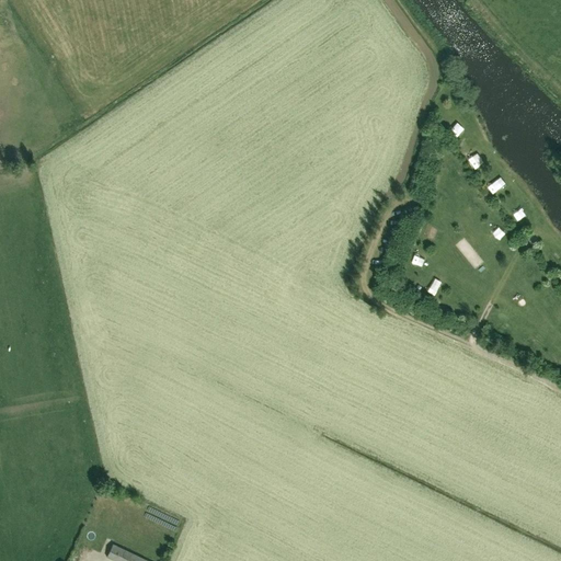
[(477,167),(485,160),(477,149),(468,157),(477,167)]
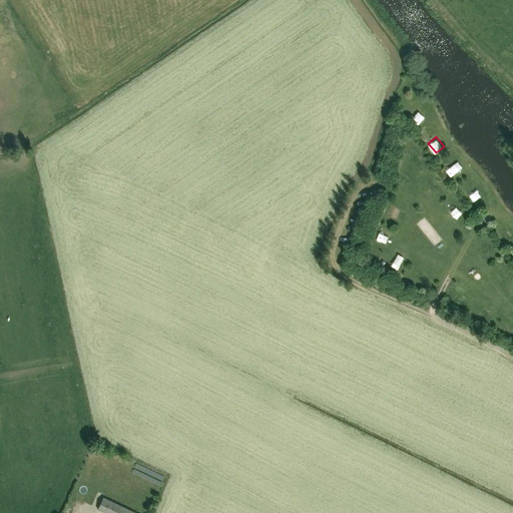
[(454,175),(462,169),(456,161),(448,168),(454,175)]
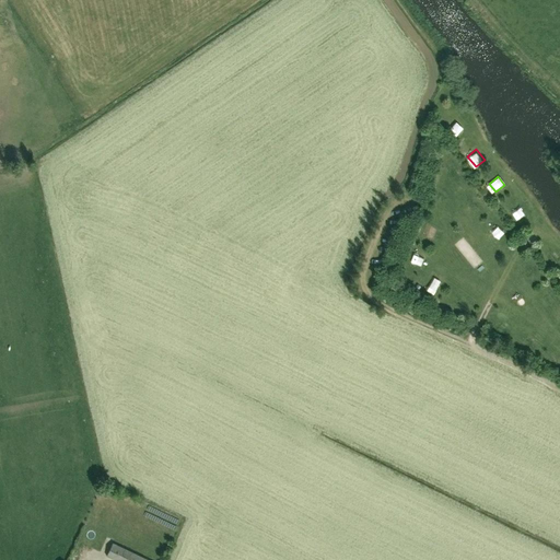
[(435,185),(434,194),(450,196),(451,187),(435,185)]
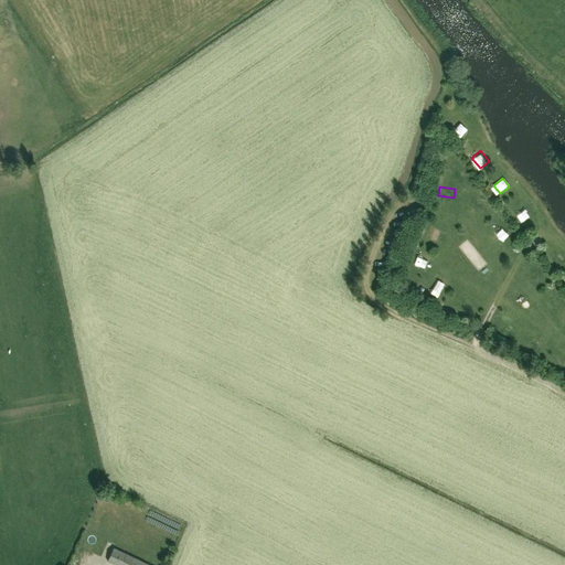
[(482,189),(471,194),(478,205),(488,200),(482,189)]
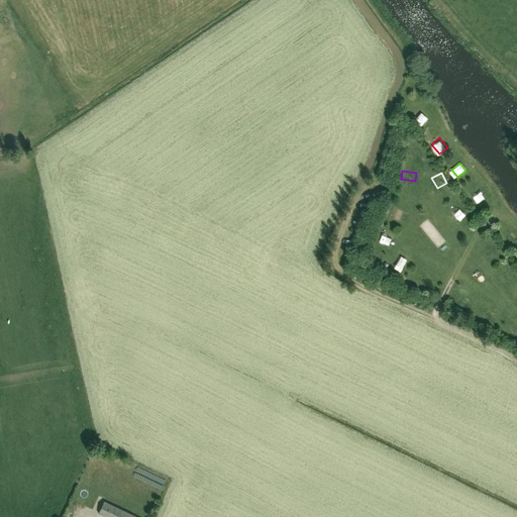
[(478,189),(471,194),(477,202),(484,197),(478,189)]
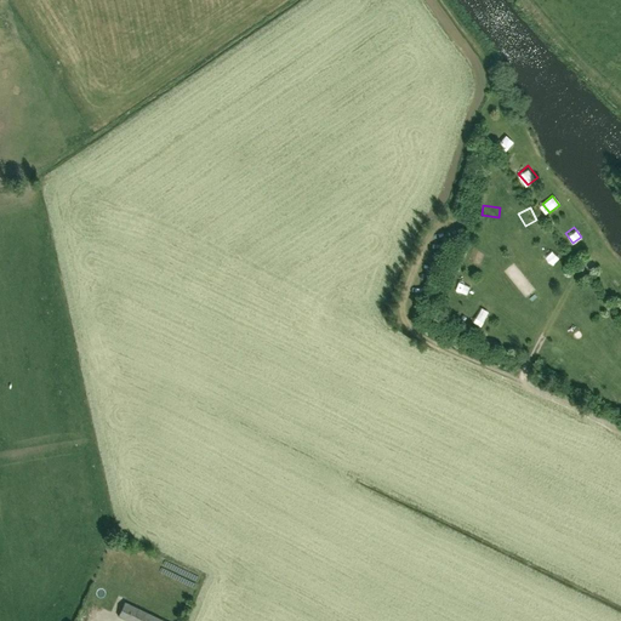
[(463,262),(477,267),(482,255),(468,250),(463,262)]
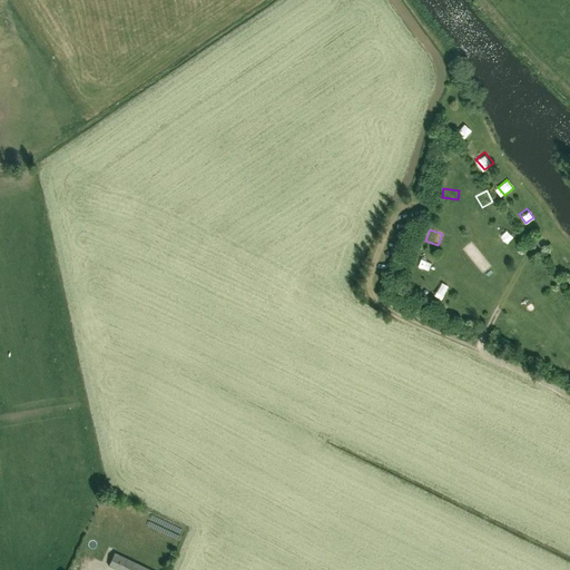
[(484,271),(491,266),(473,243),(467,247),(484,271)]
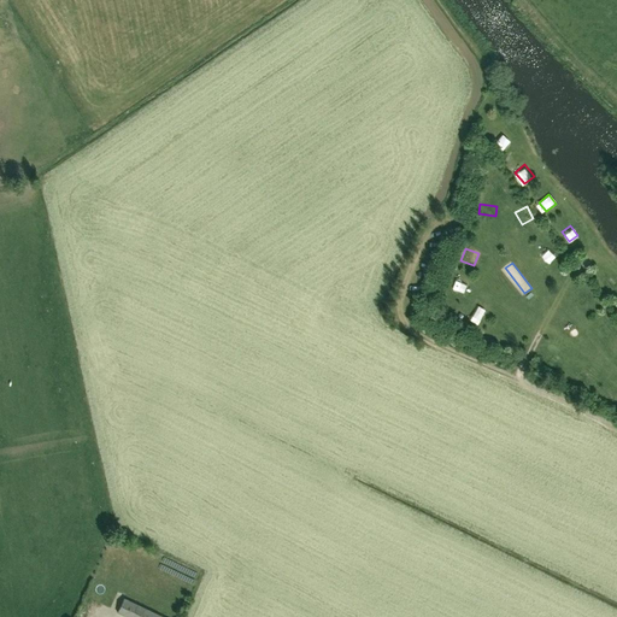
[(457,293),(466,292),(465,280),(456,281),(457,293)]
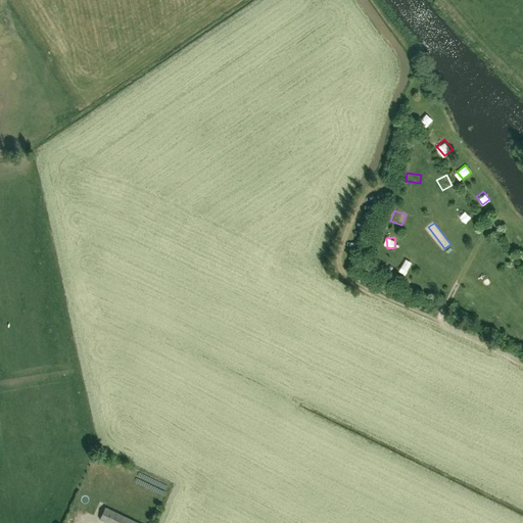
[(489,248),(493,255),(503,250),(497,242),(489,248)]
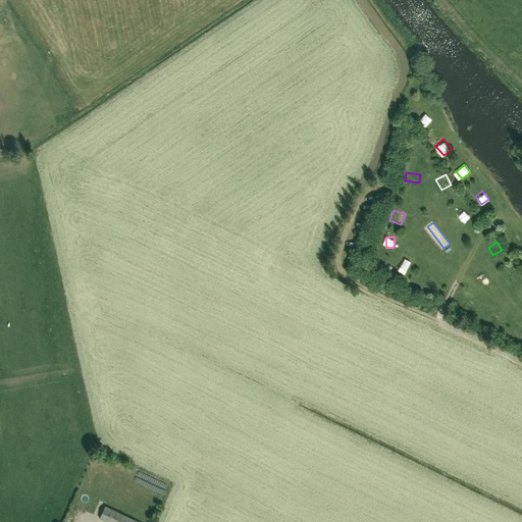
[(398,264),(402,272),(413,267),(409,259),(398,264)]
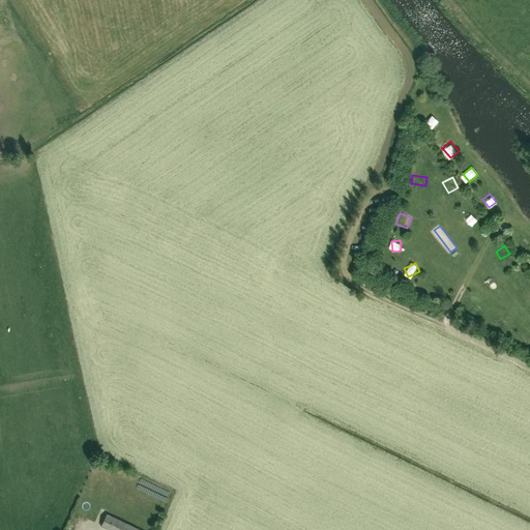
[(523,288),(529,283),(529,282),(524,271),(516,277),(523,288)]
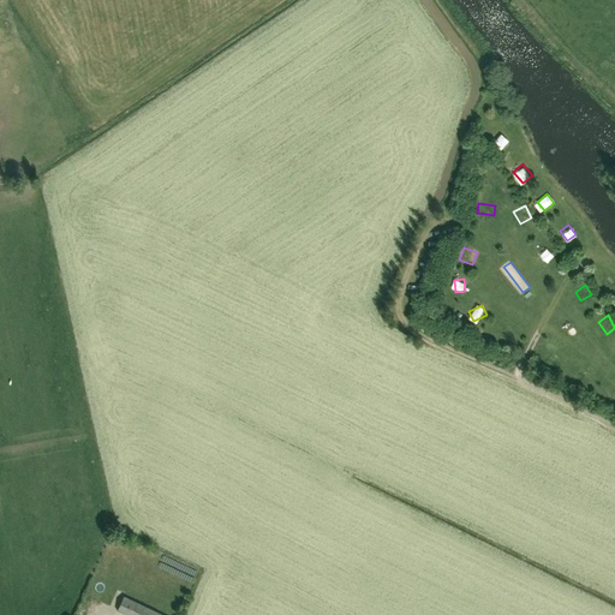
[(496,332),(507,338),(514,327),(502,320),(496,332)]
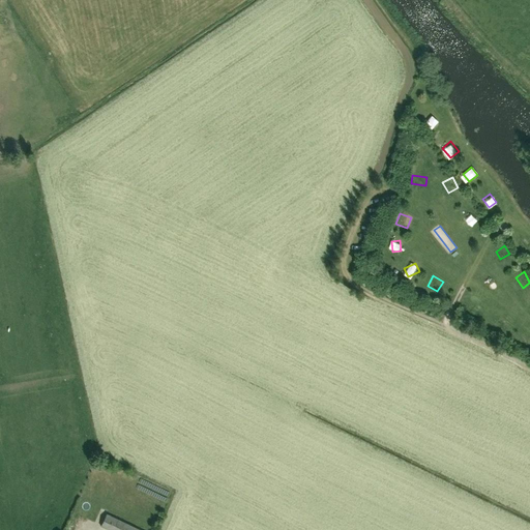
[(108,529),(142,529),(107,513),(100,527),(108,529)]
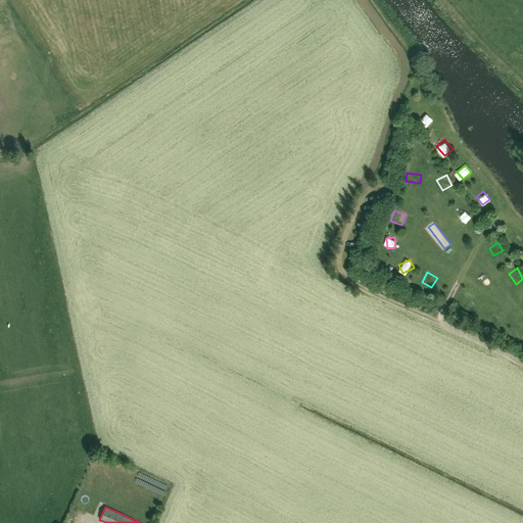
All buildings are outlined.
